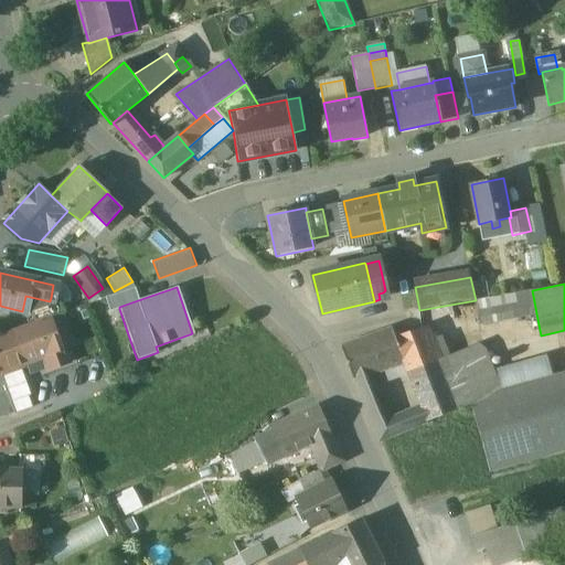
[(134,288),(104,299),(108,312),(119,309),(119,307),(138,300),(134,288)]
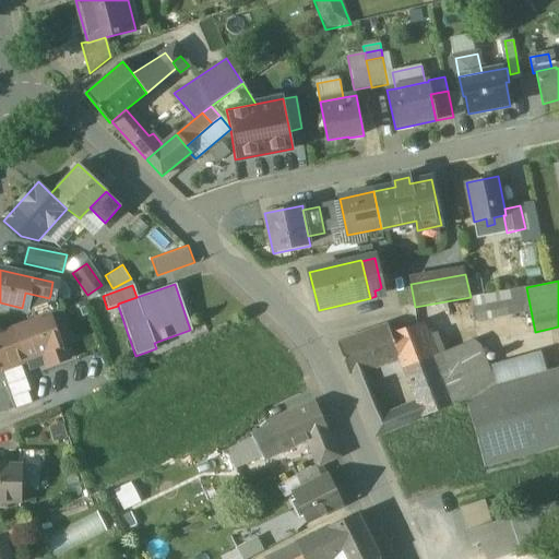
[(526,287),(471,297),(475,320),(531,310),(526,287)]
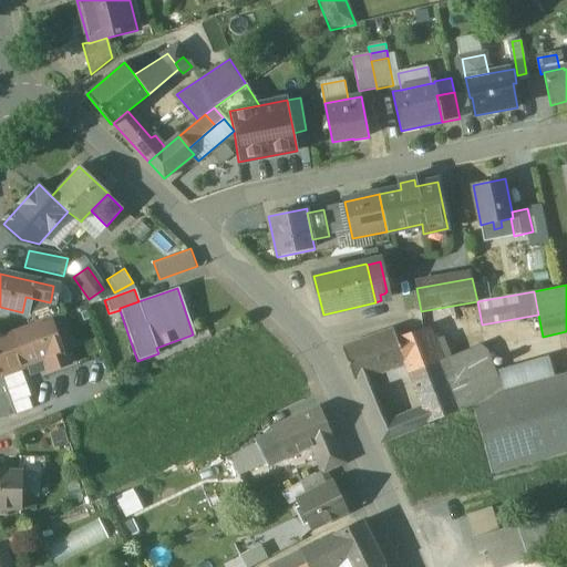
[(50,302),(26,297),(22,312),(32,308),(50,302)]
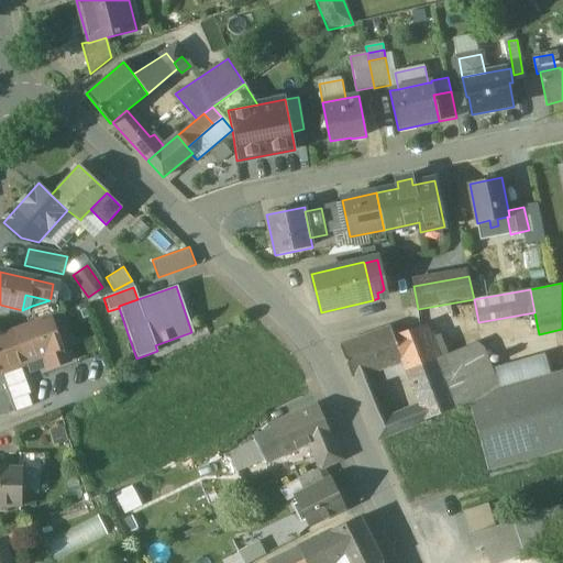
[(51,300),(30,308),(34,321),(63,311),(57,296),(51,298),(51,300)]
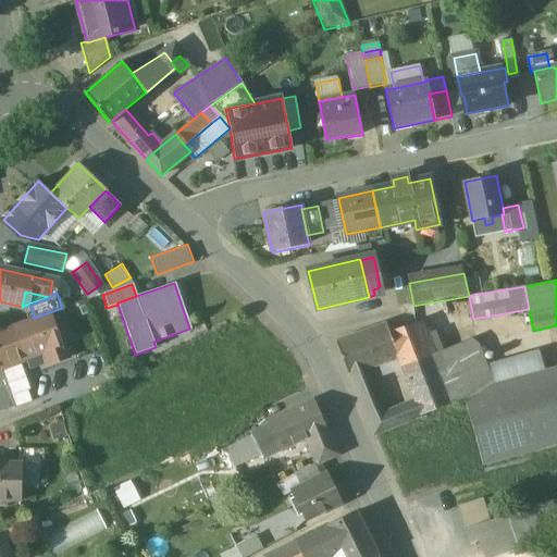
[(51,314),(27,322),(37,354),(42,351),(58,390),(78,382),(63,344),(61,345),(51,314)]
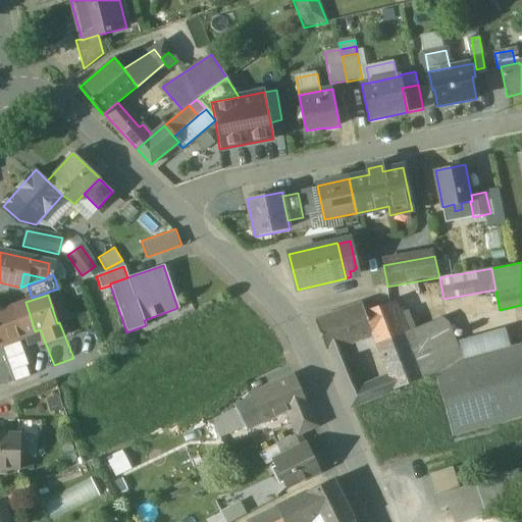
[(25,302),(11,306),(22,335),(24,334),(35,331),(25,302)]
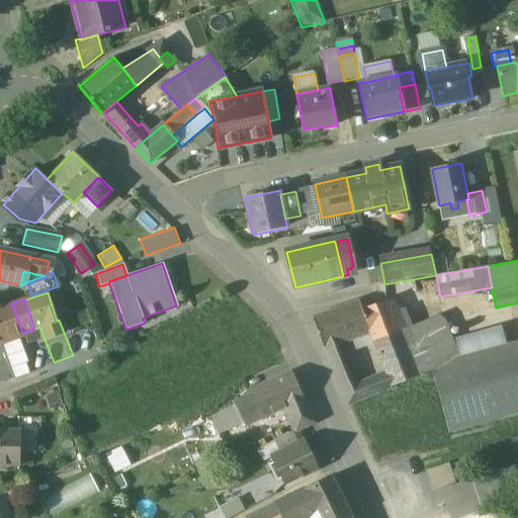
[(358,300),(313,318),(324,348),(326,348),(343,341),(369,332),(370,332),(361,309),(358,300)]
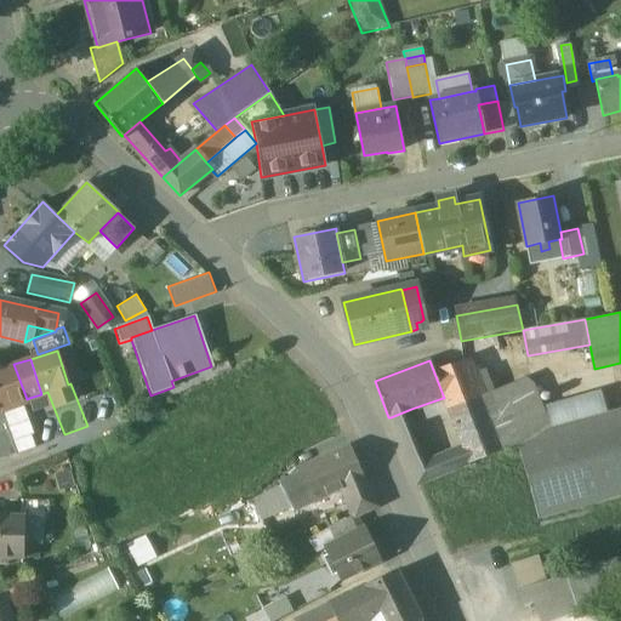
[(463,360),(433,370),(444,398),(443,398),(446,409),(479,397),(483,394),(472,366),(463,360)]
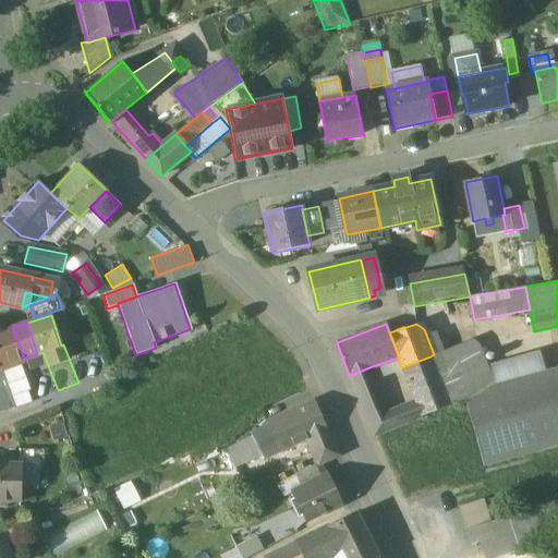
[(12,327),(0,330),(0,367),(24,360),(23,359),(24,359),(12,327)]
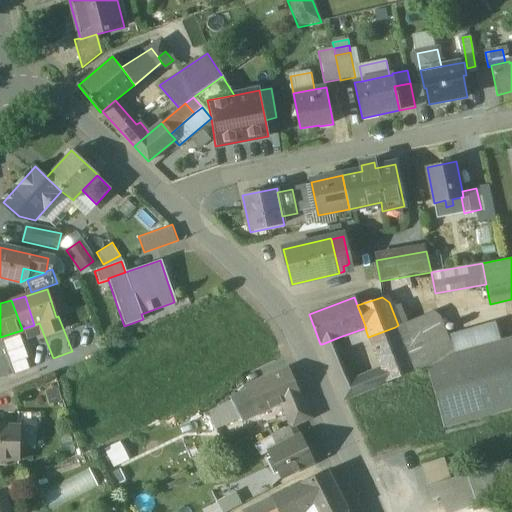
[(435,312),(398,326),(398,325),(395,327),(412,371),(423,366),(428,366),(435,363),(455,355),(441,318),(435,312)]
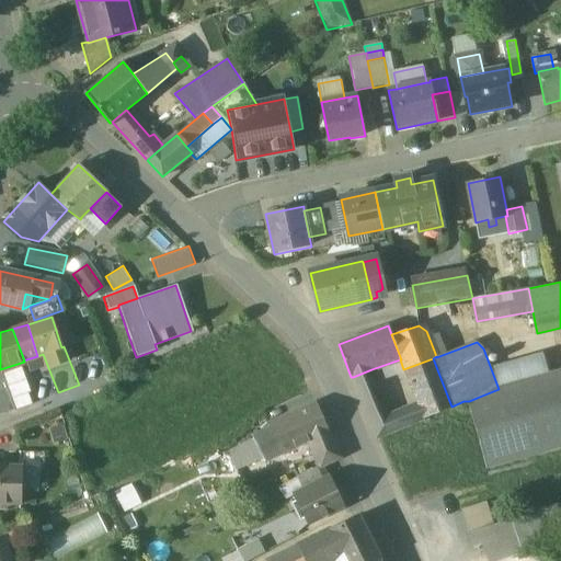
[(433,358),(403,369),(416,403),(423,419),(451,407),(433,358)]
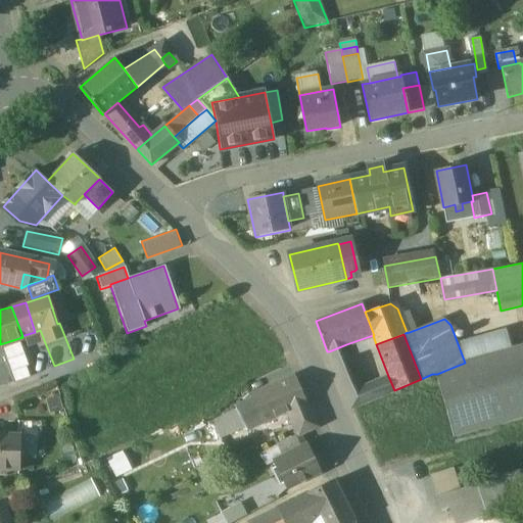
[(0,344),(0,387),(14,383),(0,344)]
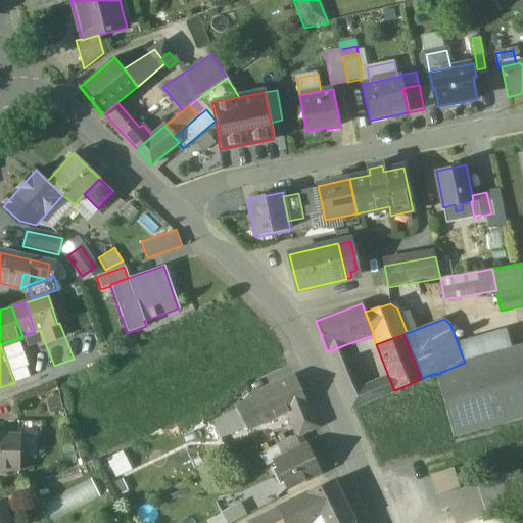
[(346,344),(329,351),(331,358),(348,352),(346,344)]
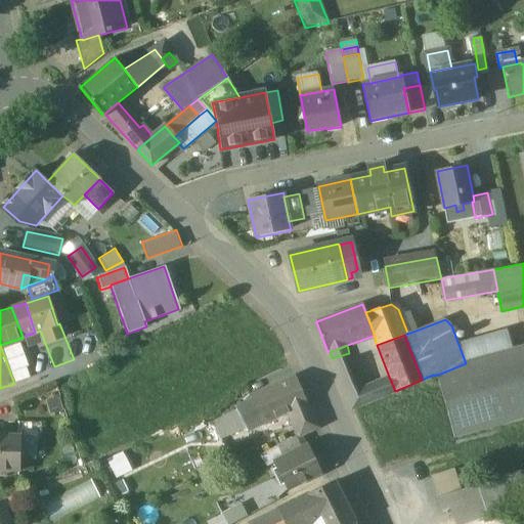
[(523,347),(466,364),(466,363),(438,375),(455,435),(523,416),(523,347)]
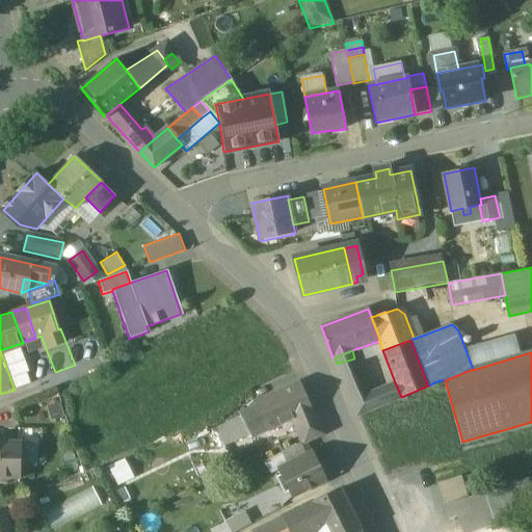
[(354,358),(337,364),(346,387),(364,379),(354,358)]
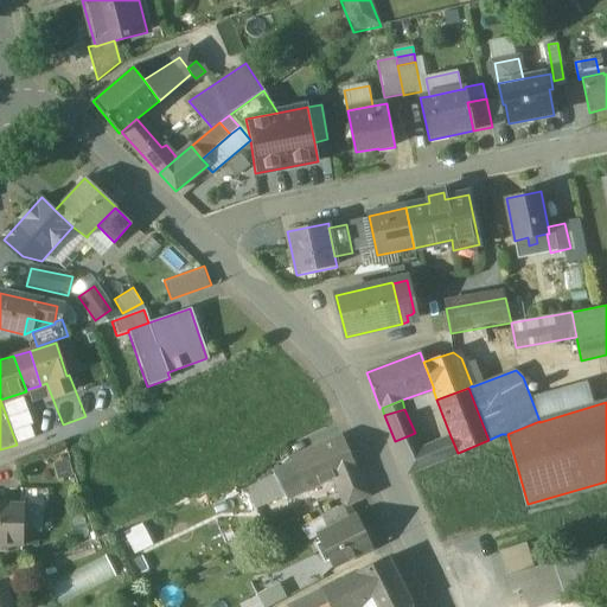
[(415,433),(395,441),(401,457),(421,448),(415,433)]
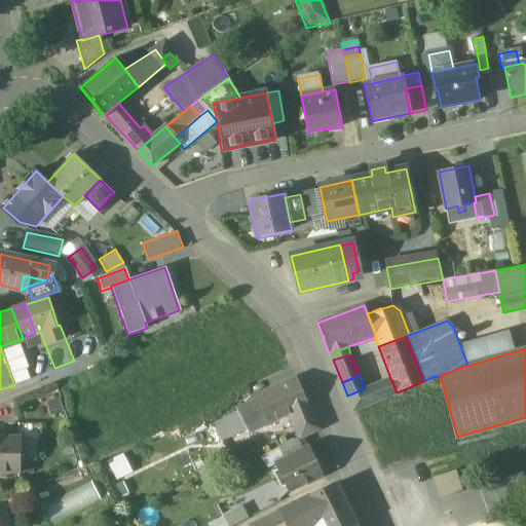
[(296,378),(251,399),(253,403),(262,424),(290,412),(307,404),(306,402),(307,401),(304,395),(303,395),(296,378)]
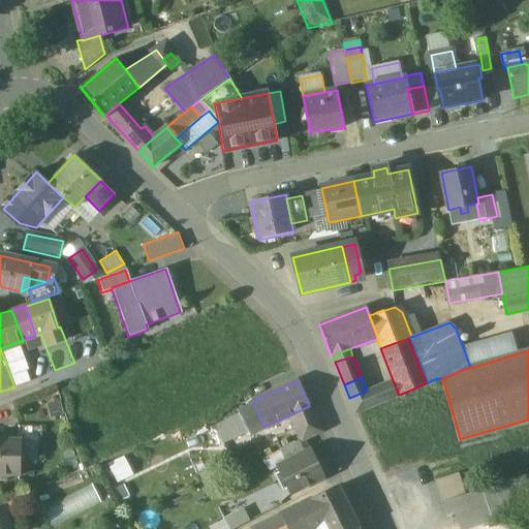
[(367,391),(349,398),(355,413),(399,396),(399,395),(393,380),(367,391)]
